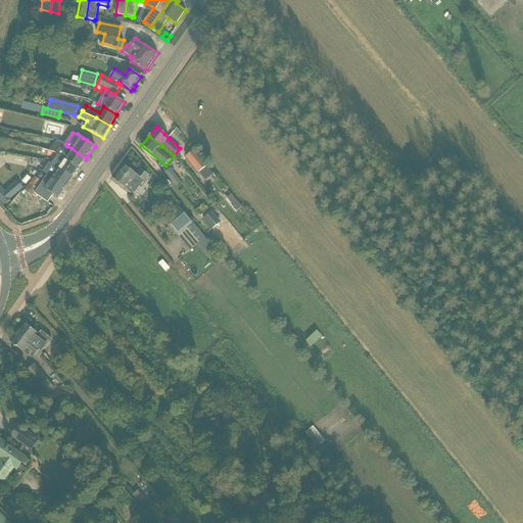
[(62,142),(55,152),(58,154),(60,155),(79,169),(86,159),(78,153),(72,148),(67,146),(65,144),(62,142)]
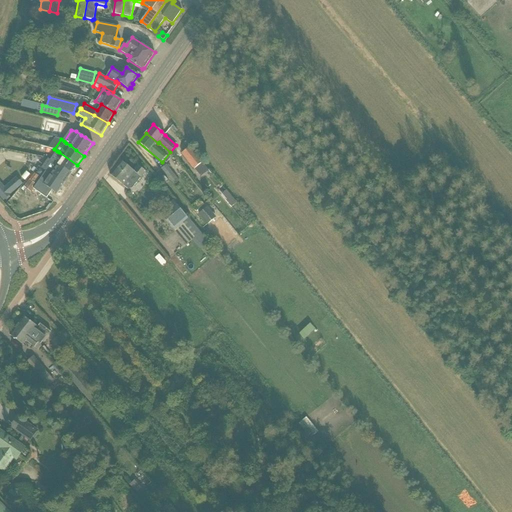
[(194,170),(202,163),(190,147),(191,146),(187,141),(184,144),(188,149),(182,154),(194,170)]
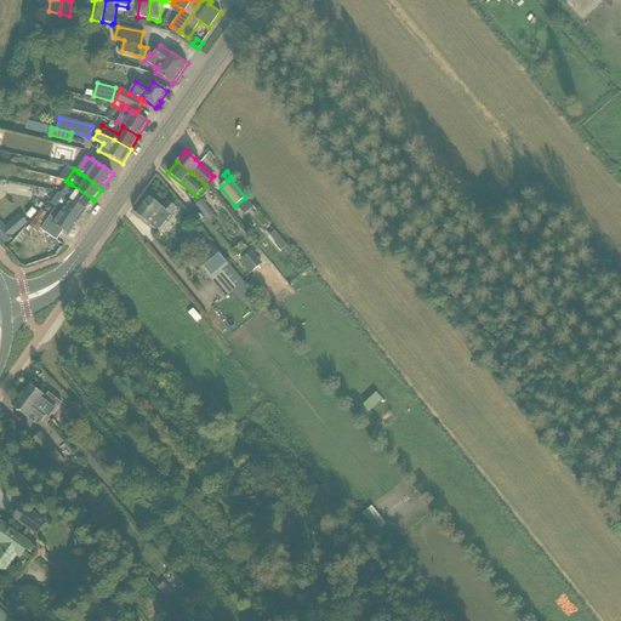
[(69,183),(61,194),(69,200),(85,211),(86,210),(93,200),(72,184),(69,183)]
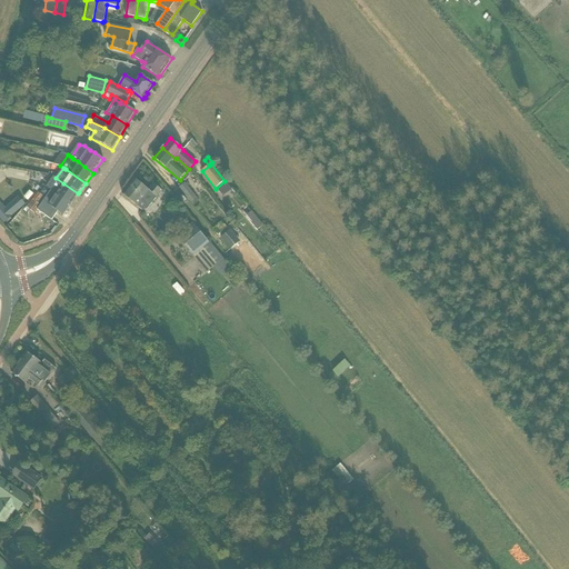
[(55,178),(48,188),(51,190),(57,195),(71,205),(71,203),(78,193),(63,183),(56,178),(55,178)]
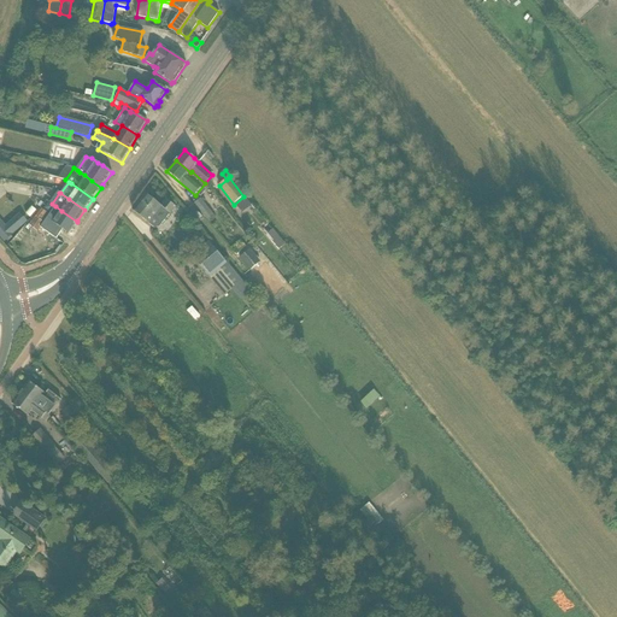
[(146,194),(133,211),(142,218),(148,223),(153,217),(162,223),(176,207),(166,200),(162,206),(156,201),(146,194)]
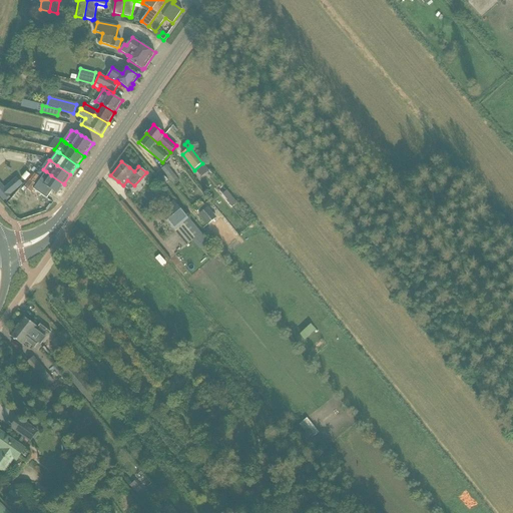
[(178,180),(167,165),(162,169),(173,184),(178,180)]
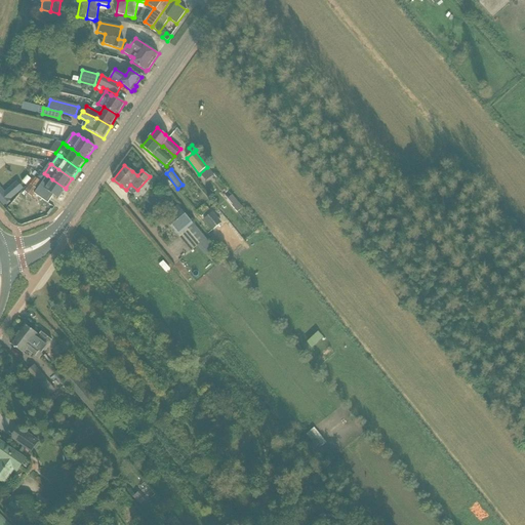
[(47,175),(34,194),(47,203),(53,195),(58,199),(66,189),(52,179),(47,175)]
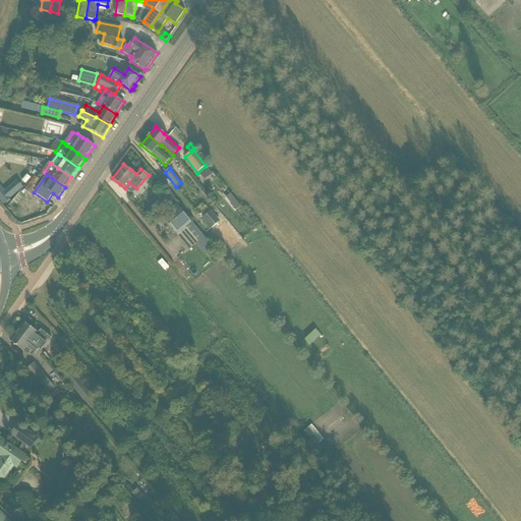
[(36,177),(24,190),(26,192),(32,195),(34,192),(33,191),(36,187),(35,186),(40,180),(36,177)]
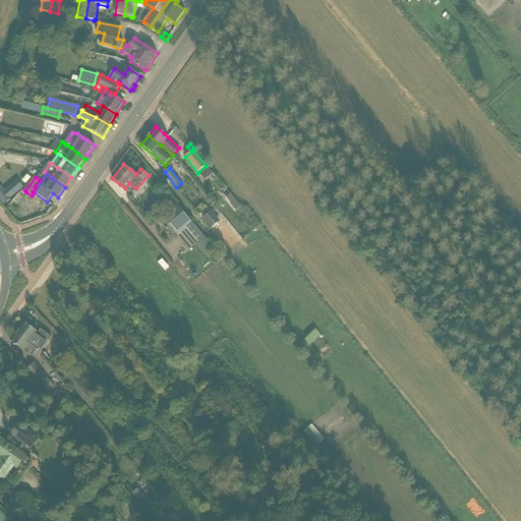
[(0,185),(0,198),(4,204),(14,194),(9,187),(5,191),(0,186),(0,185)]
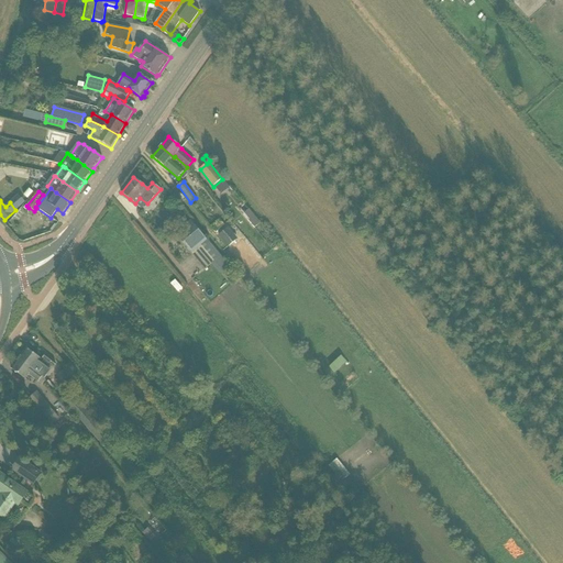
[(14,229),(26,210),(21,207),(9,224),(14,229)]
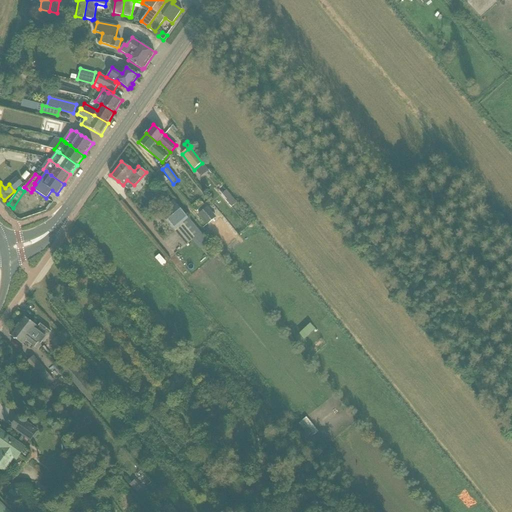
[(237,203),(227,190),(221,195),(232,207),(237,203)]
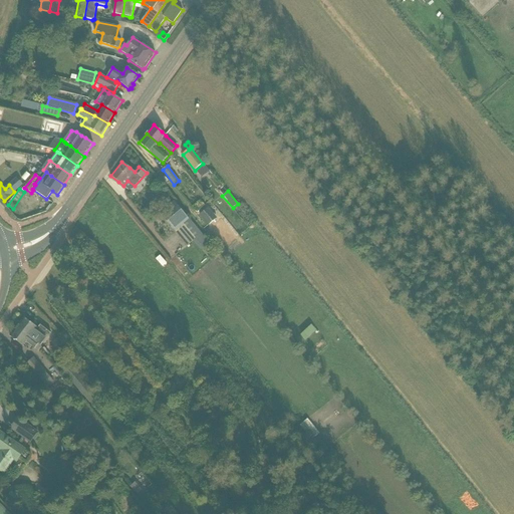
[(189,219),(174,201),(160,213),(175,231),(189,219)]
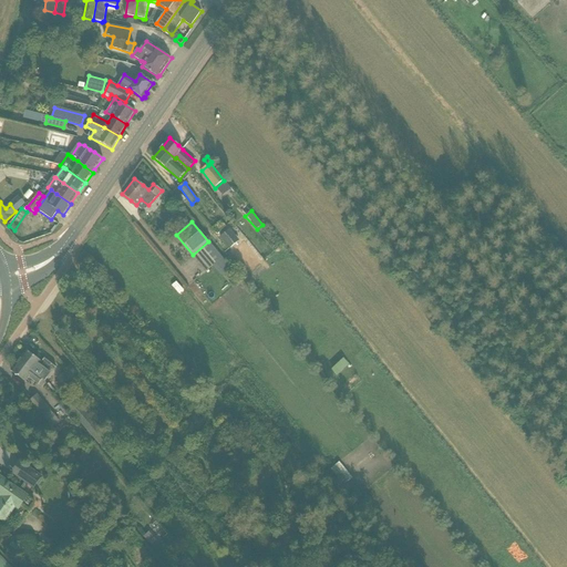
[(227,248),(237,240),(228,228),(218,236),(227,248)]
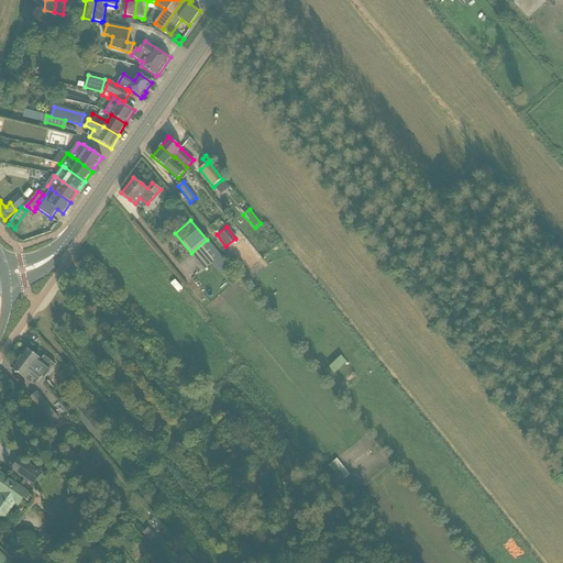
[(40,357),(28,348),(19,359),(43,376),(44,377),(55,363),(43,354),(40,357)]
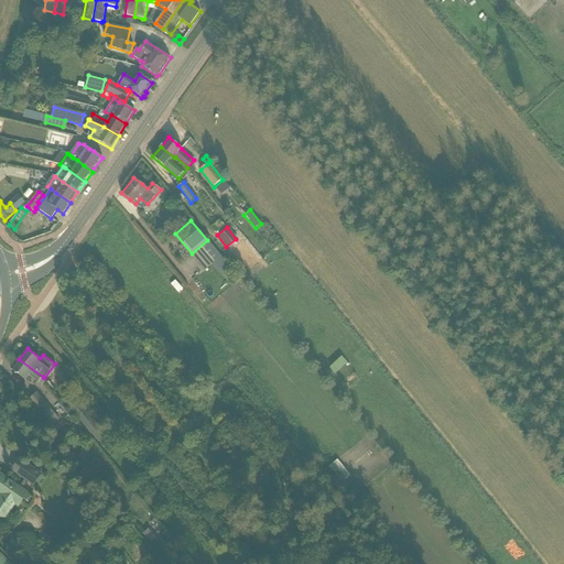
[(43,377),(19,359),(11,369),(20,376),(25,380),(30,375),(39,381),(43,377)]
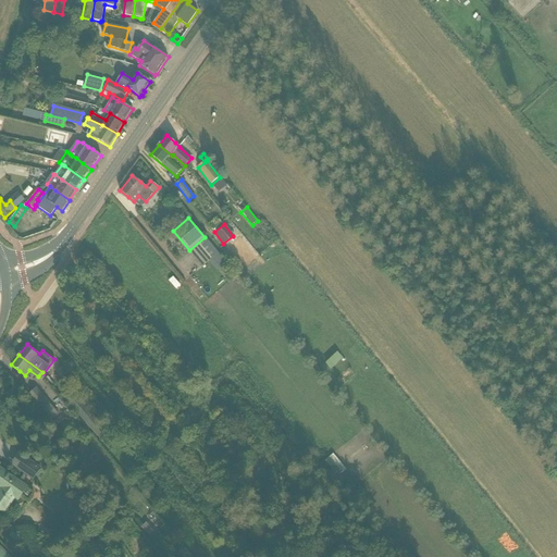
[(29,394),(45,413),(50,409),(47,405),(49,404),(36,388),(29,394)]
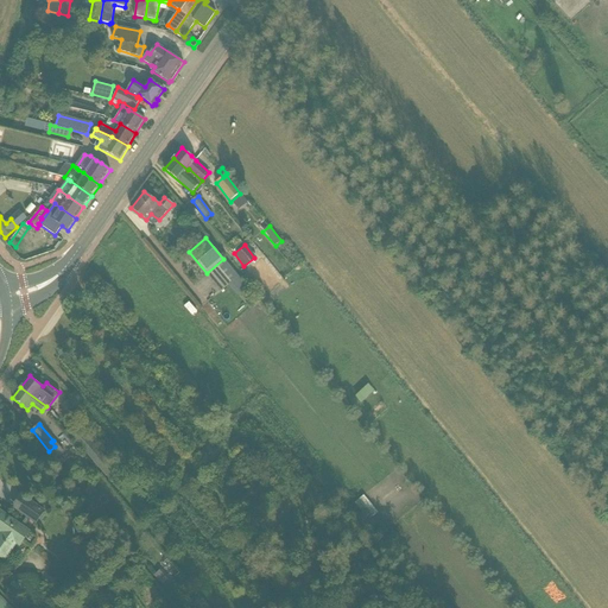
[(82,438),(71,425),(64,431),(80,449),(86,443),(82,438)]
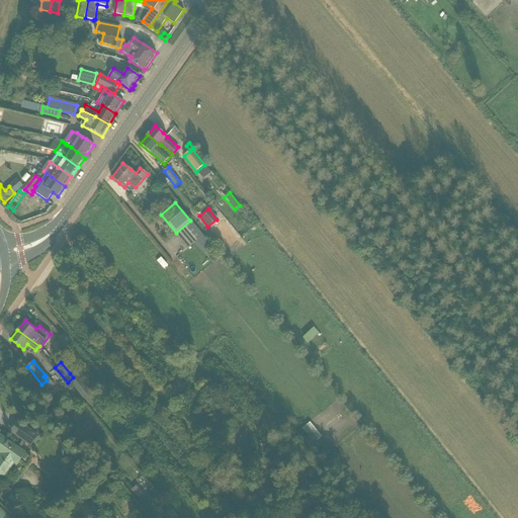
[(103,391),(96,396),(100,401),(106,396),(103,391)]
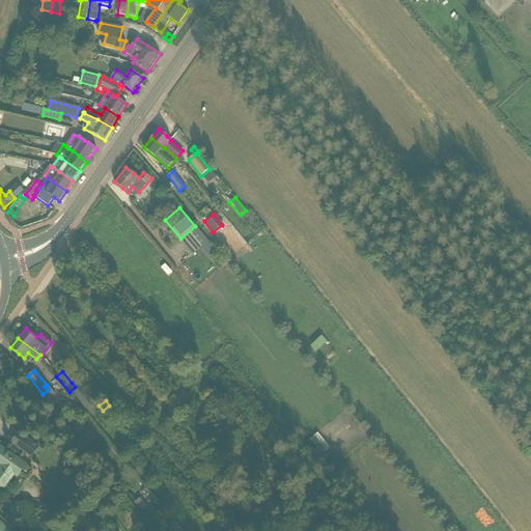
[(320,454),(329,447),(316,431),(308,439),(320,454)]
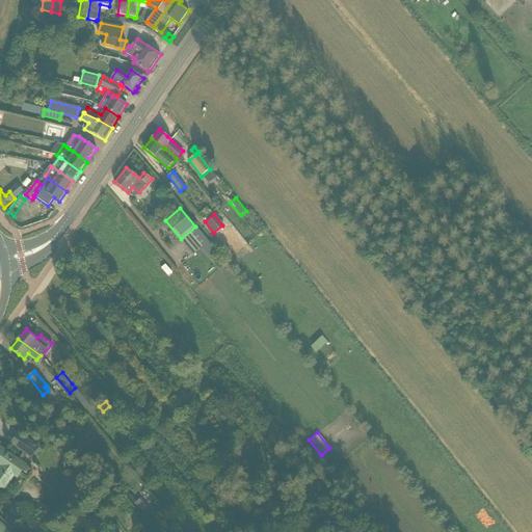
[(29,441),(22,451),(31,457),(38,448),(29,441)]
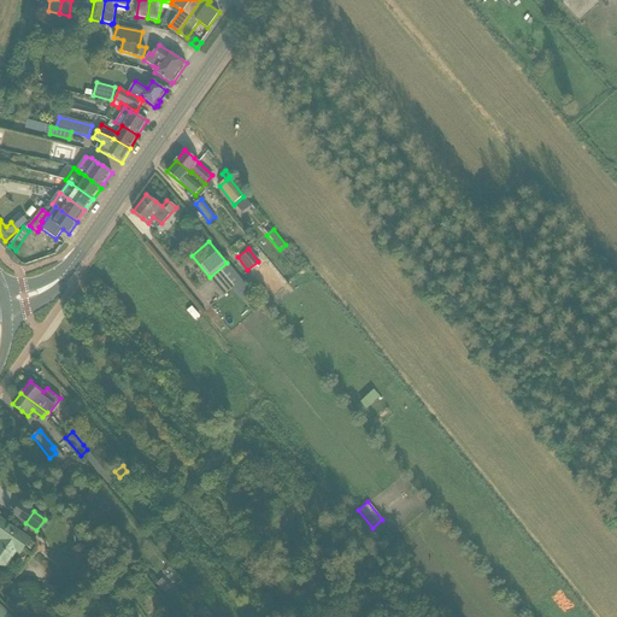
[(21,552),(23,548),(33,556),(39,546),(0,519),(0,539),(4,541),(0,545),(0,563),(4,566),(16,550),(21,552)]
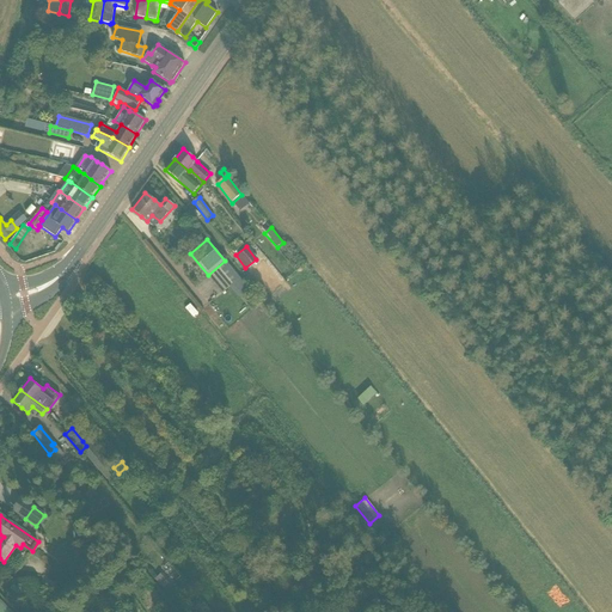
[(0,611),(10,611),(0,601),(0,611)]
